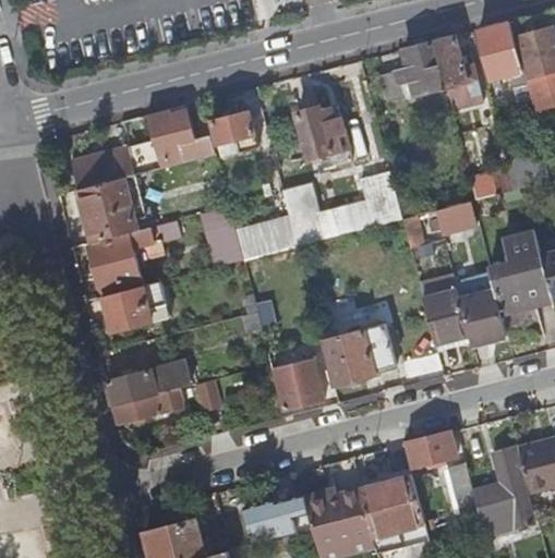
[(525,85),(508,22),(498,24),(478,29),(491,79),(508,74),(511,88),(525,85)]
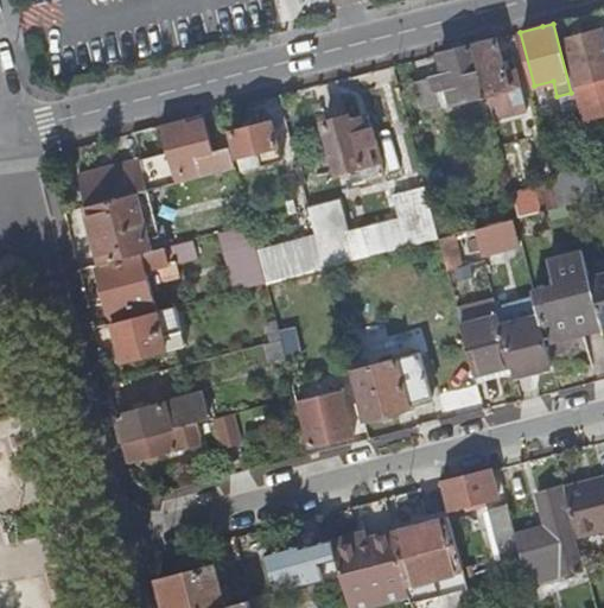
[(603,111),(603,40),(601,29),(564,38),(584,116),(603,111)]
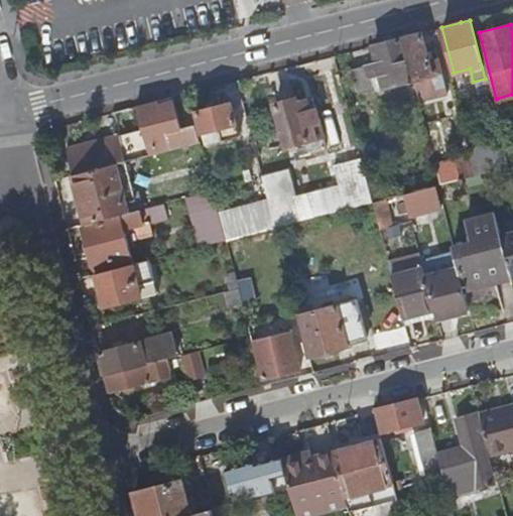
[(413,80),(415,89),(420,88),(423,99),(445,93),(437,57),(427,59),(421,32),(402,37),(413,80)]
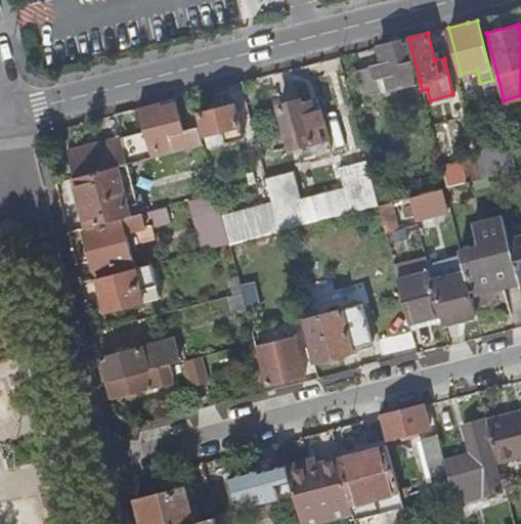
[(389,89),(420,81),(408,38),(386,44),(379,46),(382,61),(372,63),(372,66),(357,69),(363,95),(379,91),(376,79),(387,76),(389,89)]
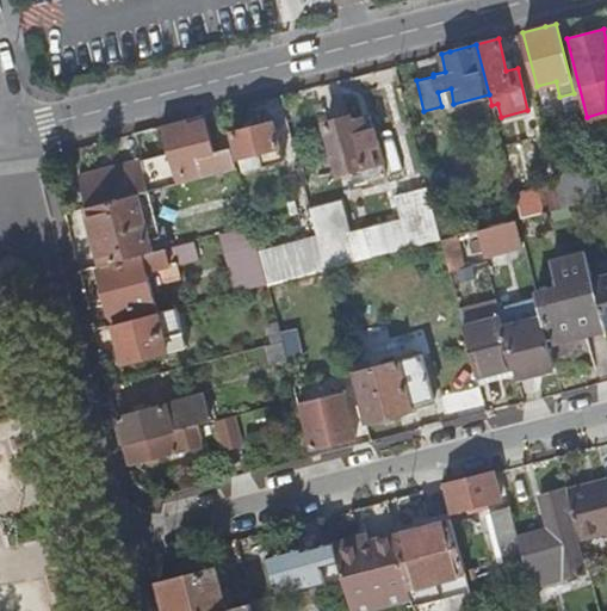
[(179,121),(160,125),(169,160),(143,167),(149,190),(175,183),(202,176),(202,174),(234,166),(229,148),(214,153),(203,115),(186,119),(179,121)]
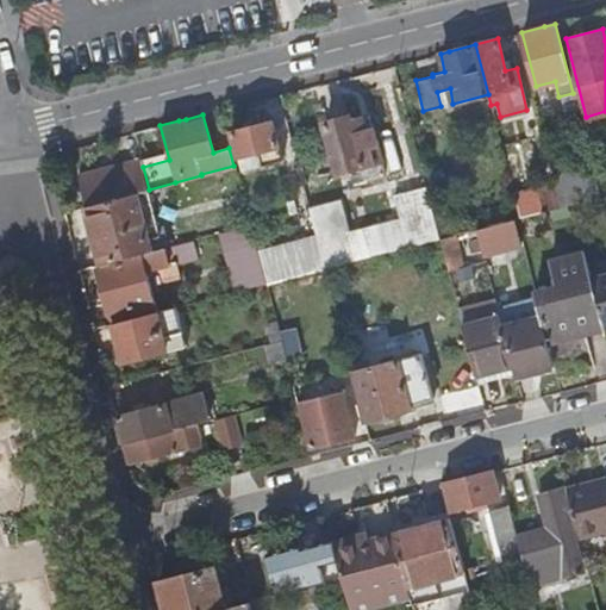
[(385,175),(372,130),(366,132),(362,120),(350,123),(348,117),(324,124),(338,174),(361,168),(364,180),(385,175)]
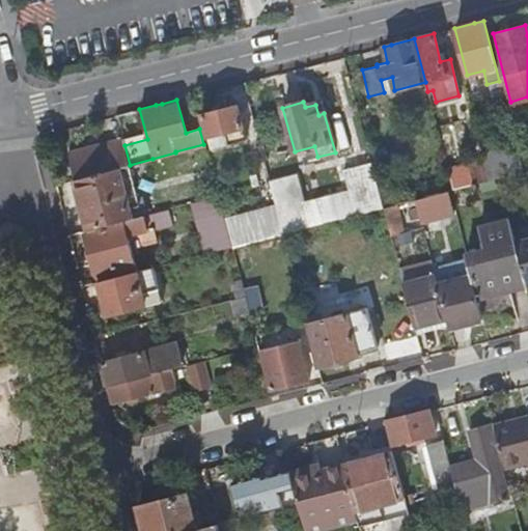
[(246,140),(237,107),(201,115),(210,149),(246,140)]
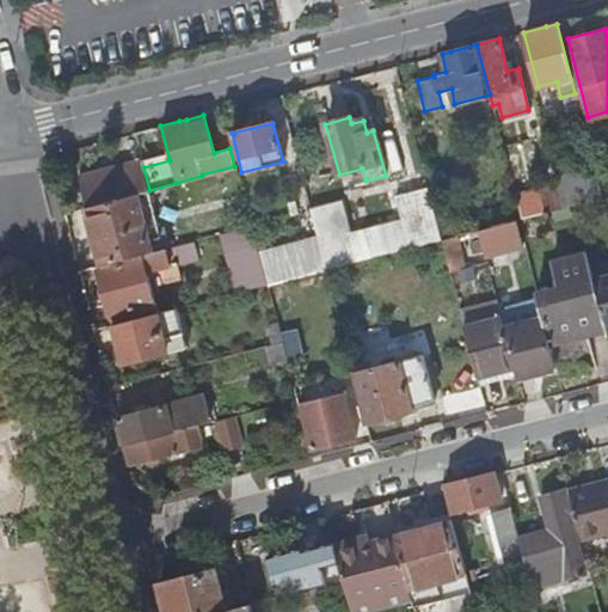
[(86,207),(147,190),(149,190),(143,167),(141,158),(77,173),(86,207)]
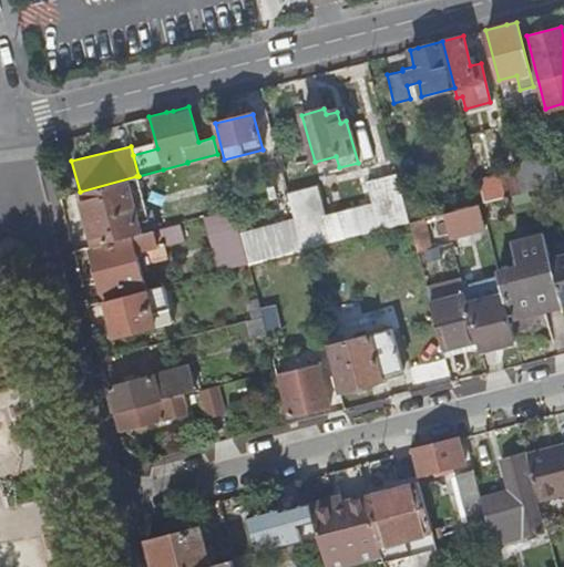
[(554,166),(549,146),(543,148),(545,157),(514,165),(515,171),(521,193),(529,191),(532,189),(559,183),(554,166)]
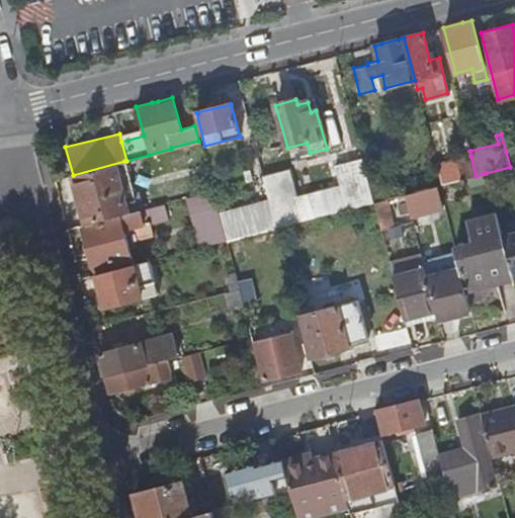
[(510,167),(514,165),(514,149),(506,152),(510,167)]
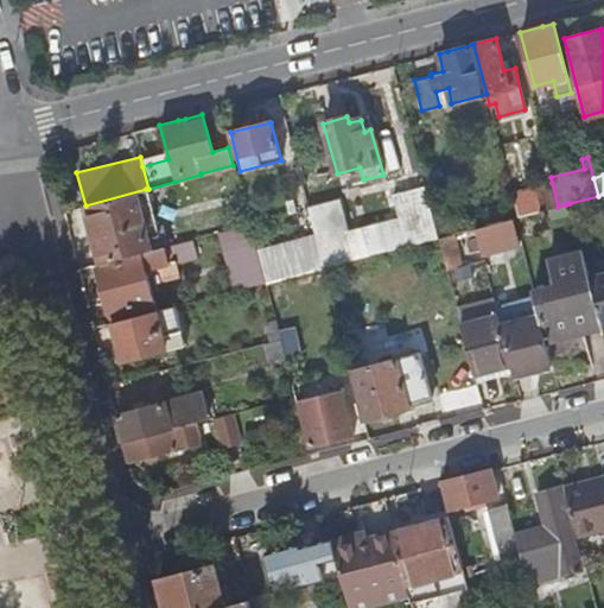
[(540,211),(558,207),(552,183),(534,189),(540,211)]
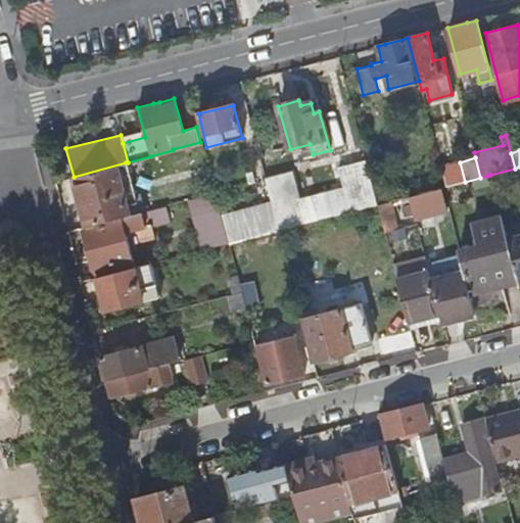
[(271,203),(278,230),(288,227),(376,204),(365,160),(338,168),(343,187),(299,198),(291,172),(264,179),(271,203)]
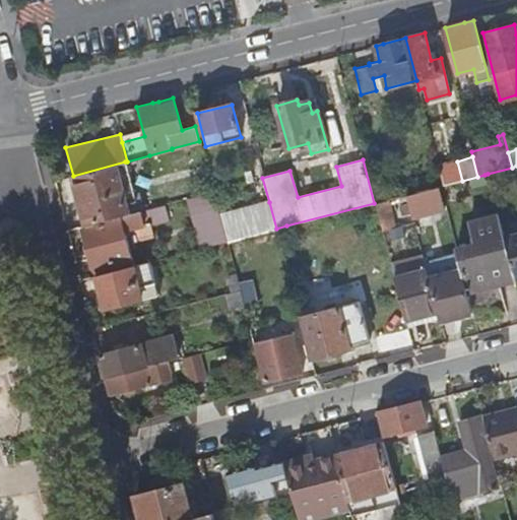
[(85,224),(128,213),(126,204),(140,200),(138,192),(133,193),(125,161),(73,176),(85,224)]
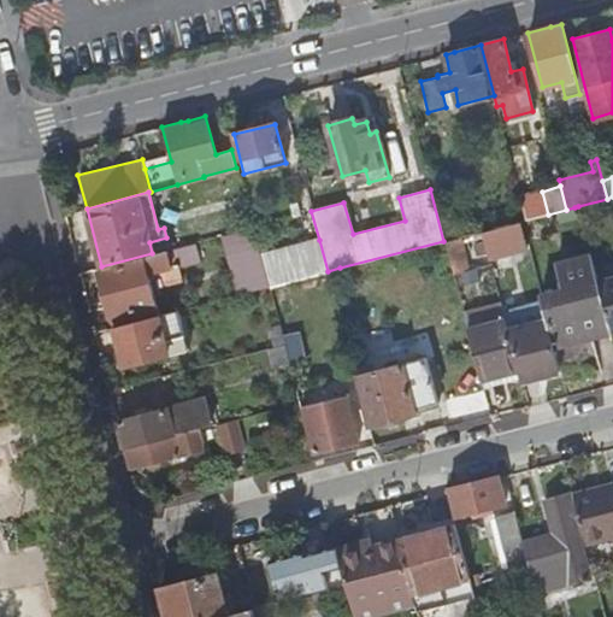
[(607,213),(605,204),(583,210),(585,219),(607,213)]
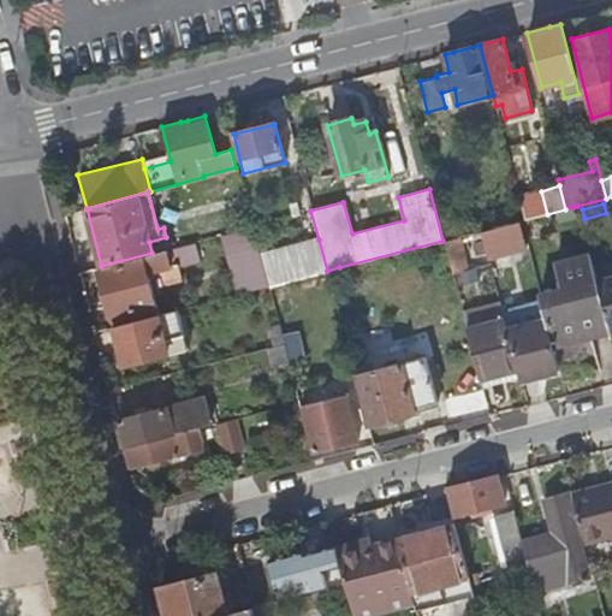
[(488,259),(527,249),(520,223),(482,232),(488,259)]
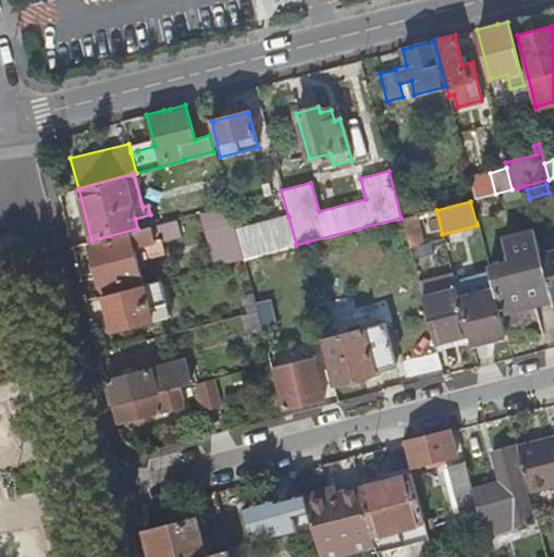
[(216,265),(243,258),(235,231),(229,205),(201,212),(216,265)]
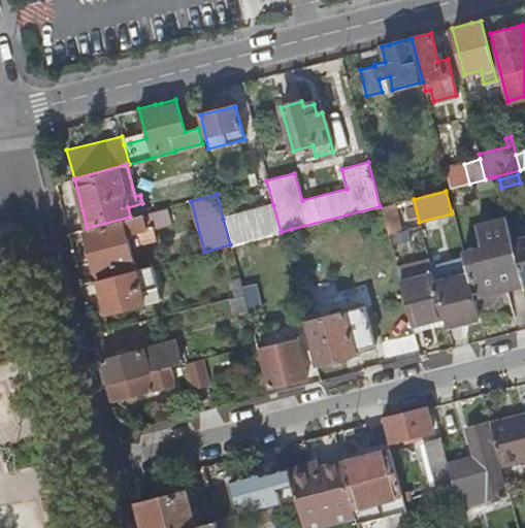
[(230,244),(281,232),(273,205),(223,219),(230,244)]
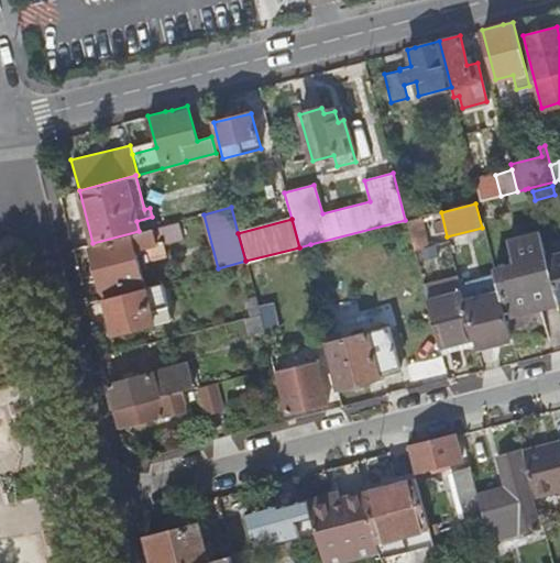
[(105,297),(144,287),(134,247),(154,242),(154,243),(182,236),(178,221),(139,231),(92,243),(90,244),(105,297)]
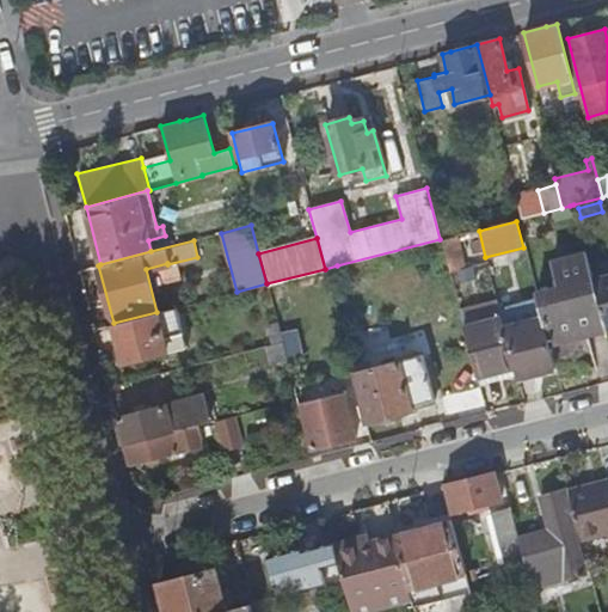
[(548,343),(606,329),(606,326),(593,279),(585,252),(551,261),(557,286),(535,293),(536,299),(548,343)]
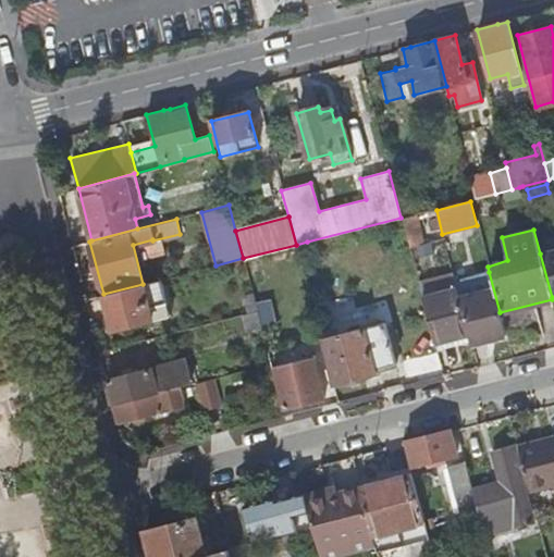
[(553,296),(553,250),(540,254),(552,297),(553,296)]
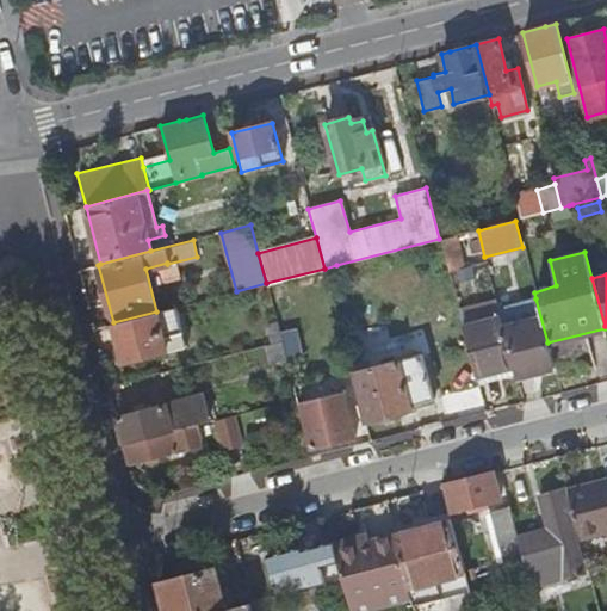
[(515,376),(553,366),(547,343),(536,298),(497,309),(513,366),(515,375),(515,376)]
